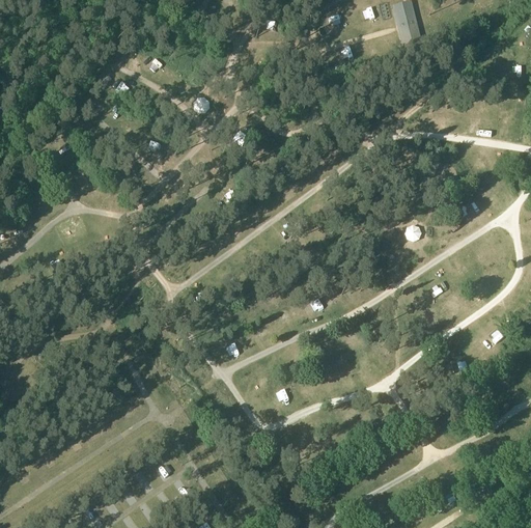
[(400,26),(401,31),(403,39),(417,35),(415,27),(414,22),(413,20),(412,14),(410,6),(396,9),(400,26)]
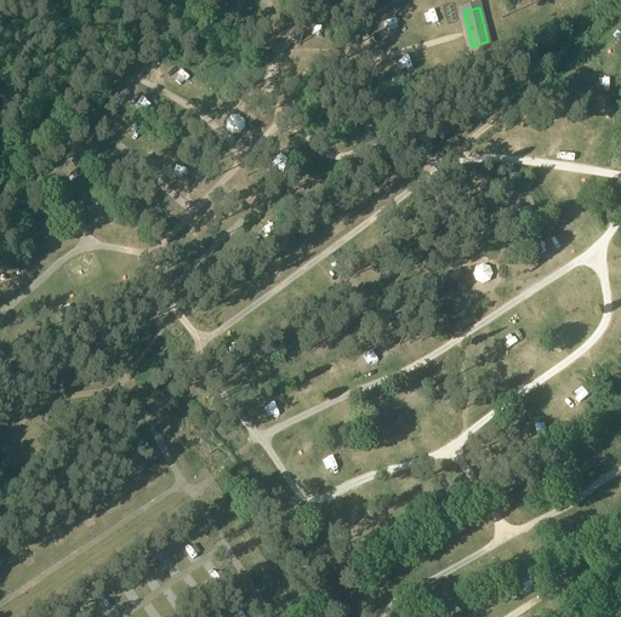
[(249,243),(258,239),(254,229),(245,233),(249,243)]
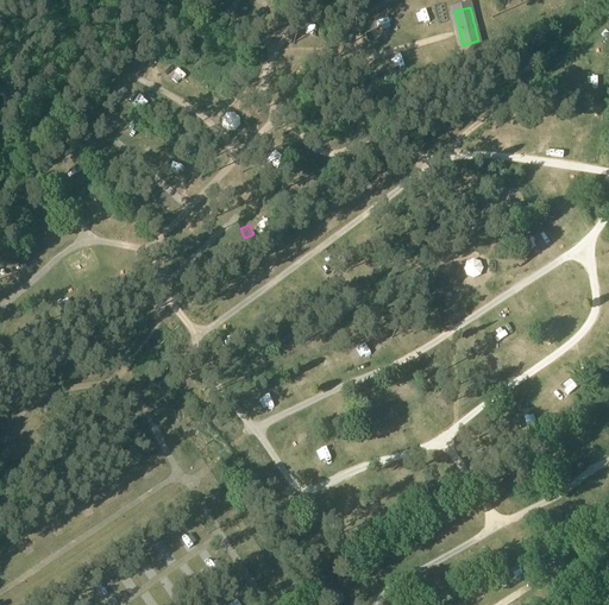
[(481,259),(473,257),(466,260),(464,266),(466,273),(473,277),(481,273),(483,266),(481,259)]
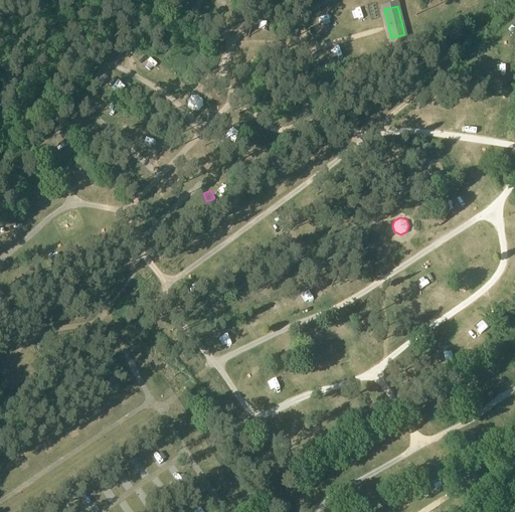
[(166,238),(173,232),(168,227),(161,233),(166,238)]
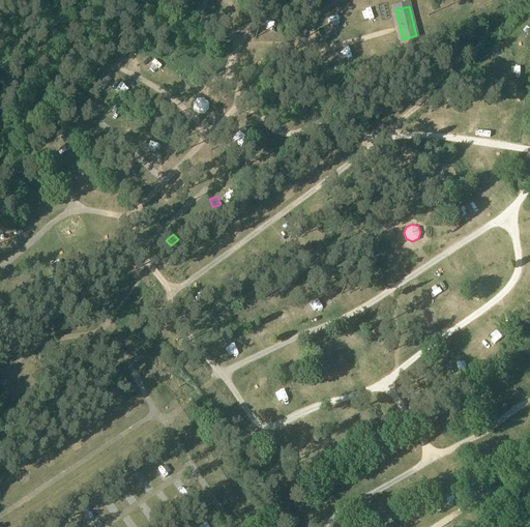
[(104,237),(95,238),(97,247),(105,245),(104,237)]
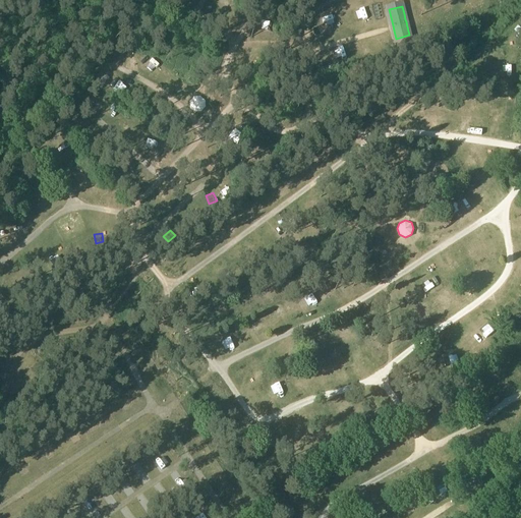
[(371,321),(366,324),(372,334),(377,331),(371,321)]
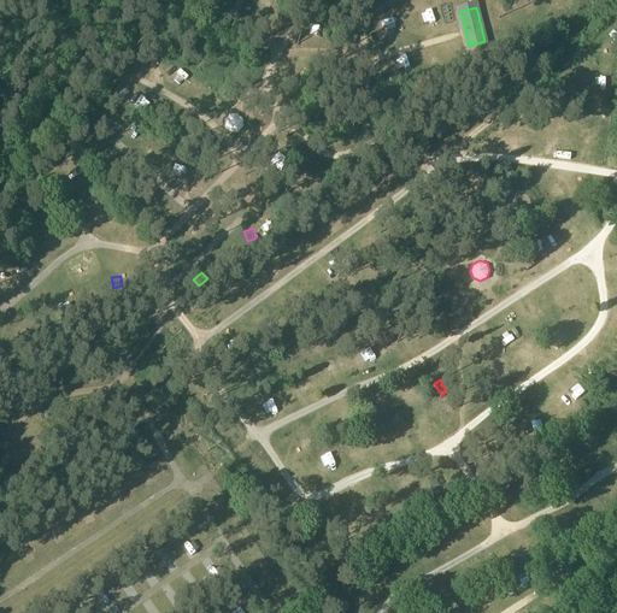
[(569,424),(580,418),(575,410),(564,416),(569,424)]
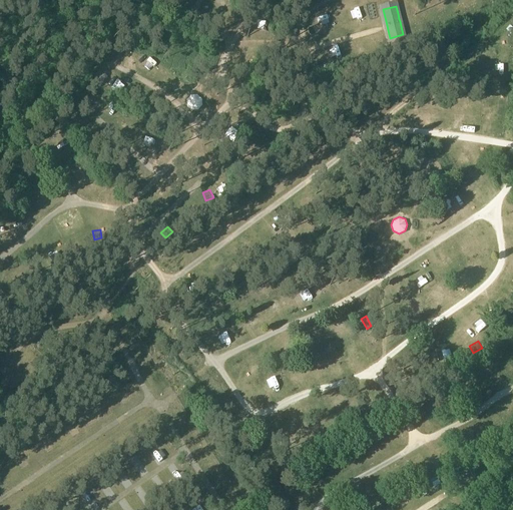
[(441,363),(451,359),(447,351),(438,354),(441,363)]
